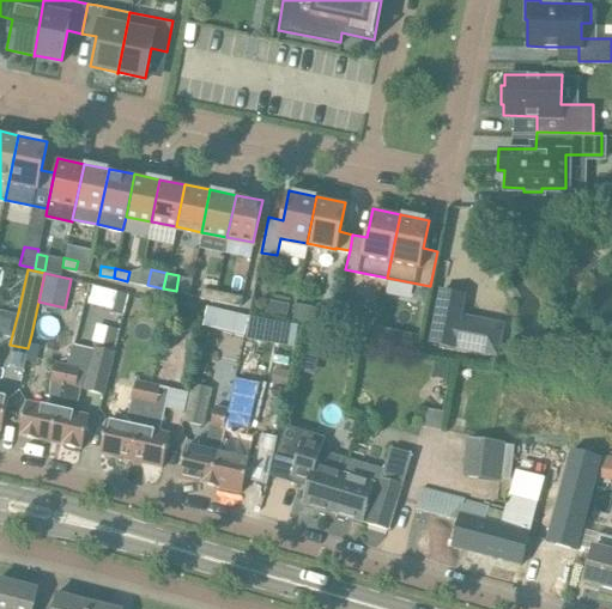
[(214,299),(216,290),(201,286),(200,296),(214,299)]
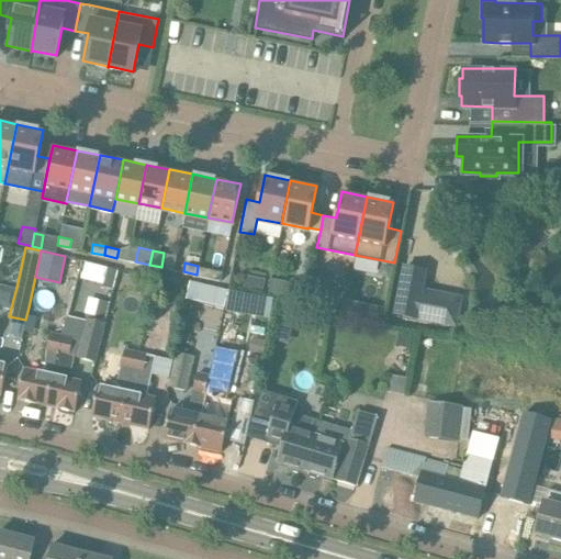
[(107,265),(102,284),(113,287),(118,268),(107,265)]
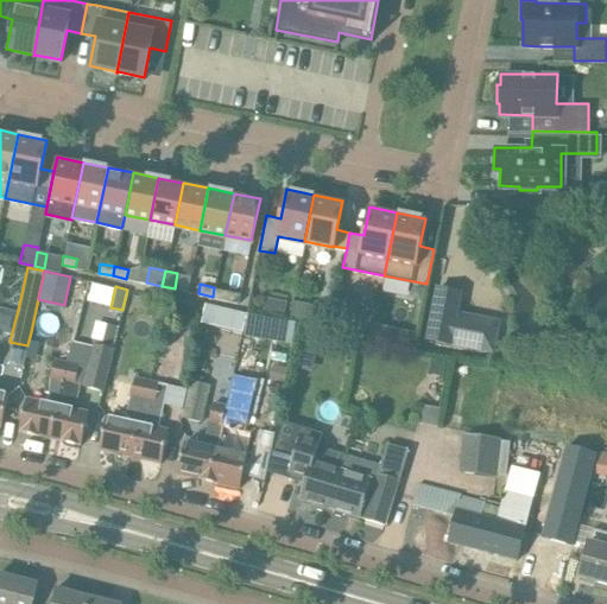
[(427,338),(492,350),(498,319),(456,312),(460,291),(437,286),(427,338)]
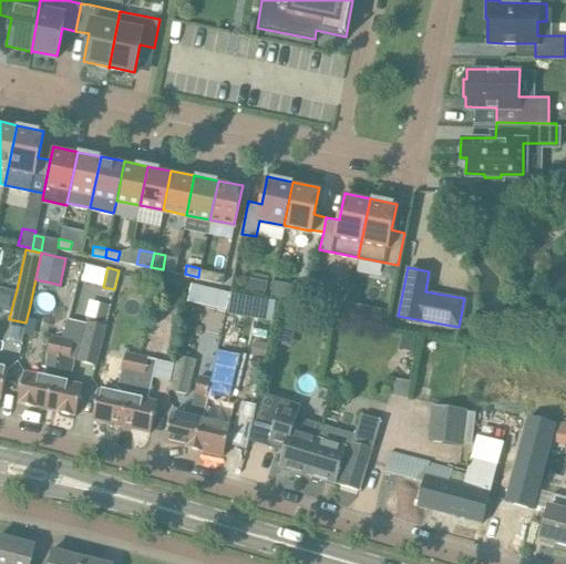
[(224,274),(222,273),(219,273),(199,268),(198,277),(219,282),(223,282),(224,274)]
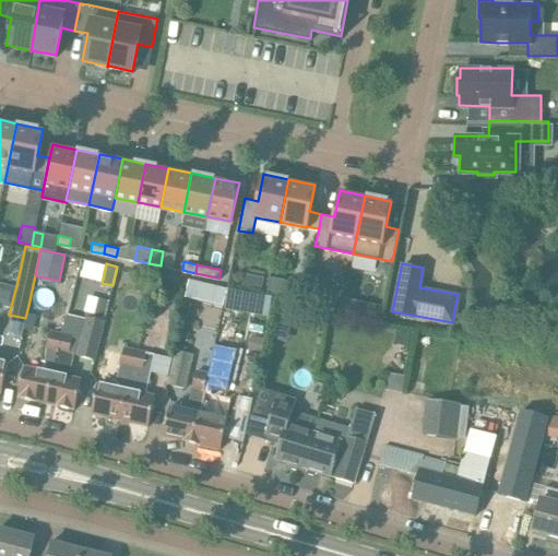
[(244,271),(240,286),(260,291),(263,275),(244,271)]
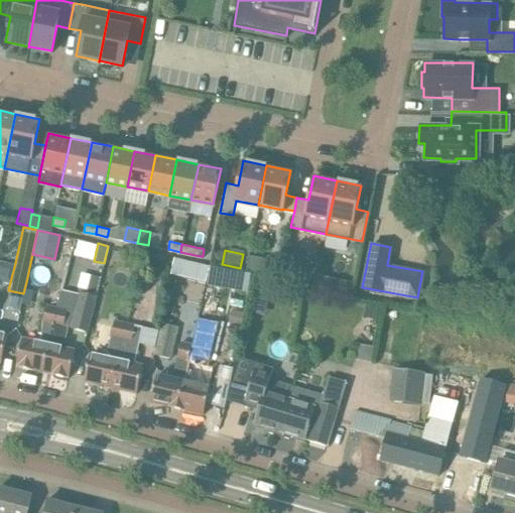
[(171,260),(140,252),(136,270),(168,278),(169,273),(171,260)]
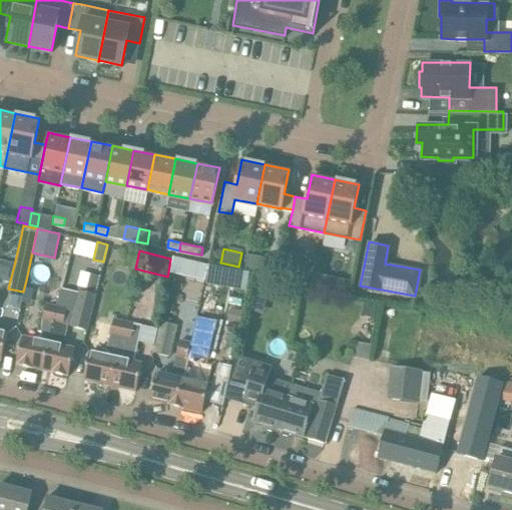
[(170,259),(168,272),(203,280),(207,263),(171,255),(170,259)]
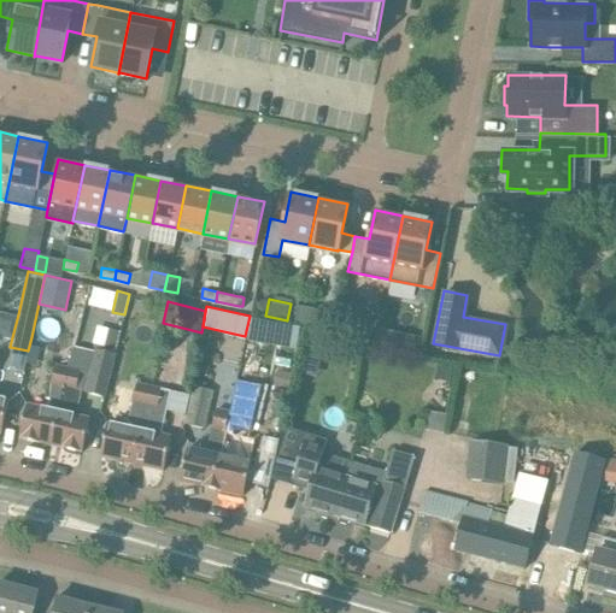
[(322,307),(317,326),(335,330),(340,311),(322,307)]
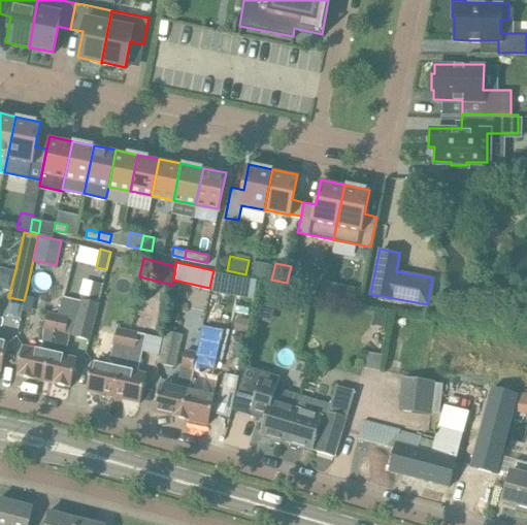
[(5,267),(1,287),(10,289),(15,269),(5,267)]
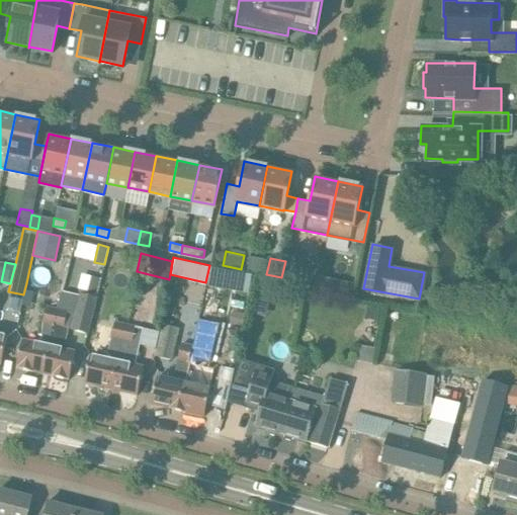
[(239,272),(236,284),(250,286),(252,275),(239,272)]
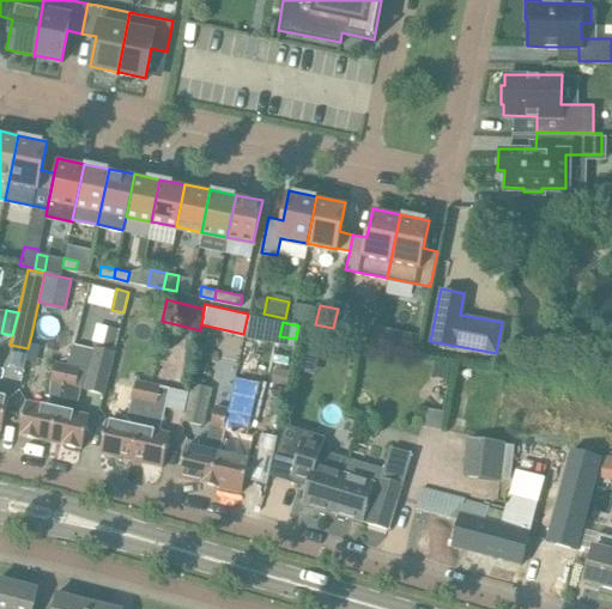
[(406,330),(404,346),(417,348),(420,333),(406,330)]
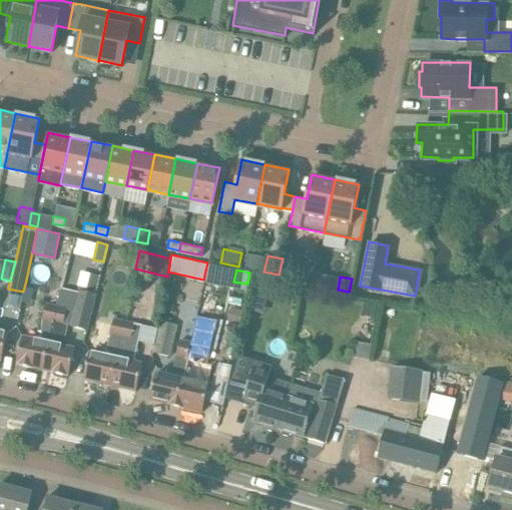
[(288,283),(283,288),(285,295),(292,296),(297,291),(295,284),(288,283)]
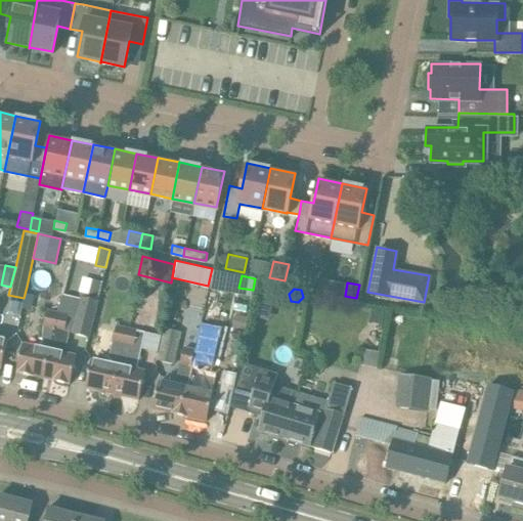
[(50,292),(49,299),(59,301),(61,295),(50,292)]
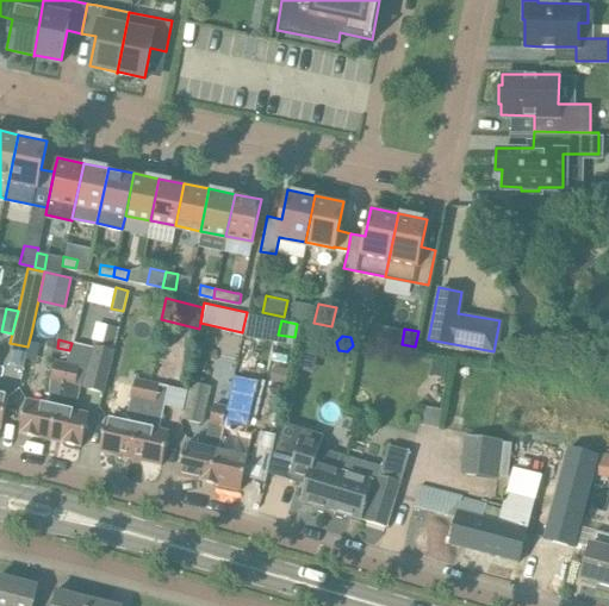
[(72,342),(67,361),(79,364),(88,366),(82,386),(103,392),(112,349),(93,344),(93,347),(72,342)]
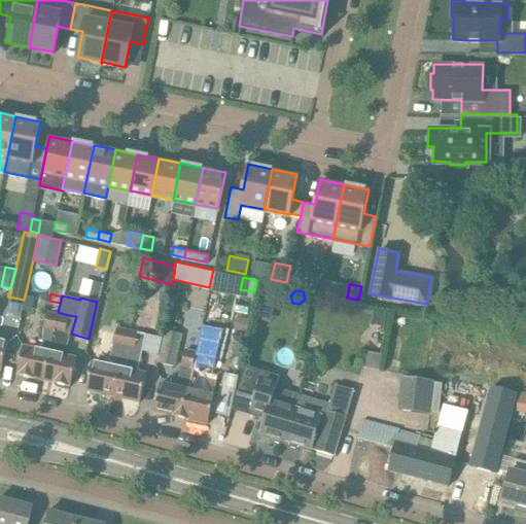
[(43,379),(58,312),(46,309),(42,326),(41,349),(23,345),(16,373),(43,379)]
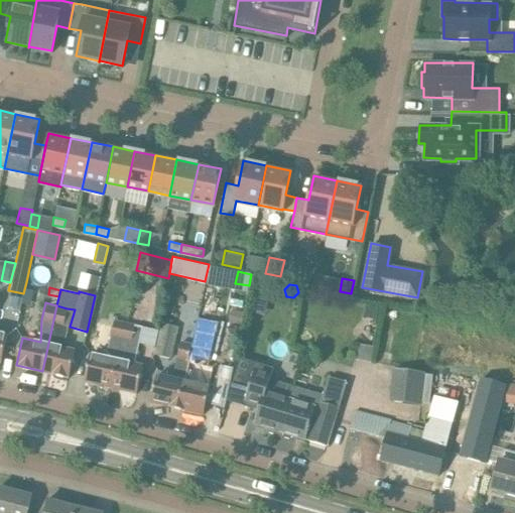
[(67,308),(56,305),(42,371),(68,376),(75,349),(59,346),(60,343),(63,343),(67,326),(63,325),(67,308)]
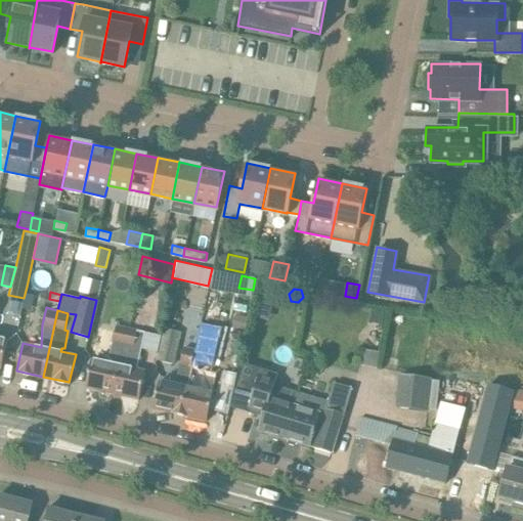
[(85,386),(112,392),(126,326),(116,323),(107,357),(110,358),(109,362),(91,358),(85,386)]
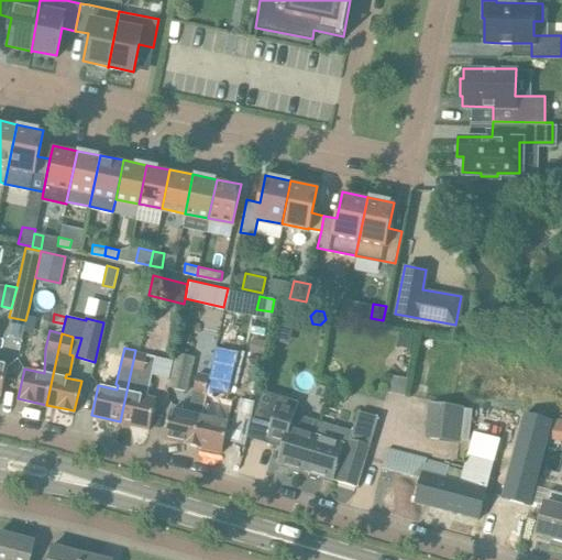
[(215,348),(209,373),(193,445),(221,450),(227,429),(228,420),(209,416),(210,412),(211,413),(218,384),(229,386),(234,364),(237,353),(215,348)]
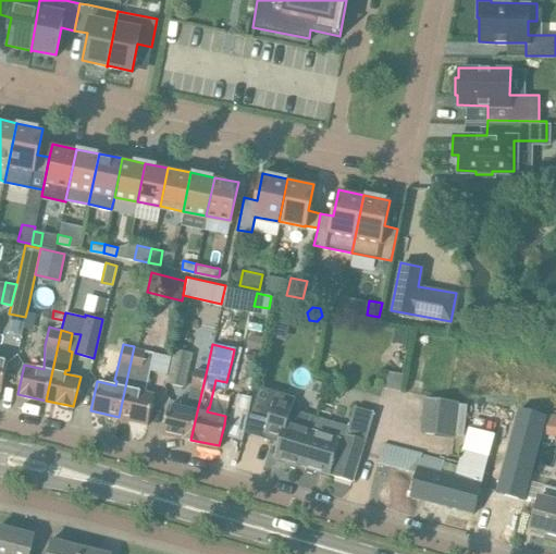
[(134,346),(119,417),(147,423),(153,394),(144,392),(153,352),(146,351),(146,349),(134,346)]
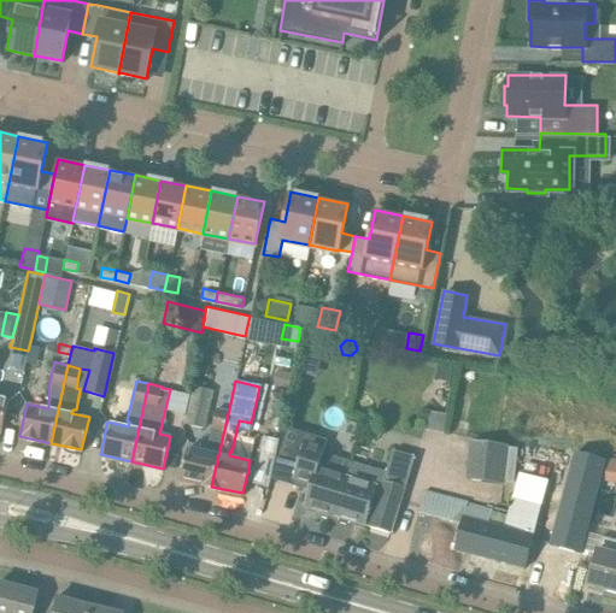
[(212,389),(192,384),(183,422),(204,426),(212,389)]
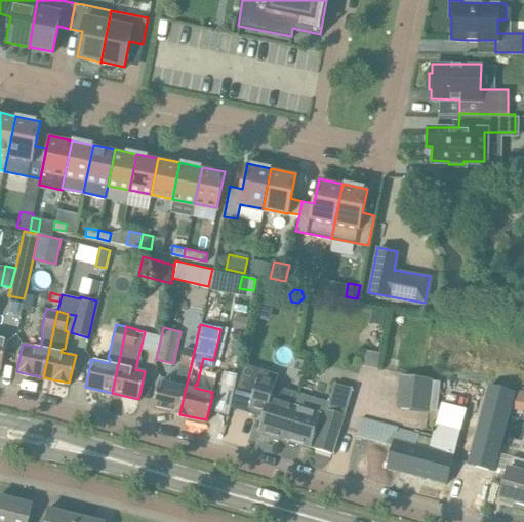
[(153,408),(179,414),(195,348),(184,346),(175,380),(177,380),(176,384),(159,380),(153,408)]
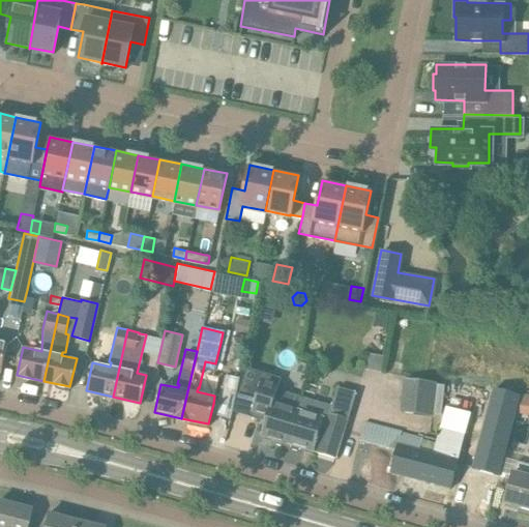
[(234,401),(231,411),(265,421),(261,434),(273,438),(274,443),(281,444),(284,441),(287,442),(296,411),(272,404),(281,378),(262,372),(244,367),(241,377),(234,401)]
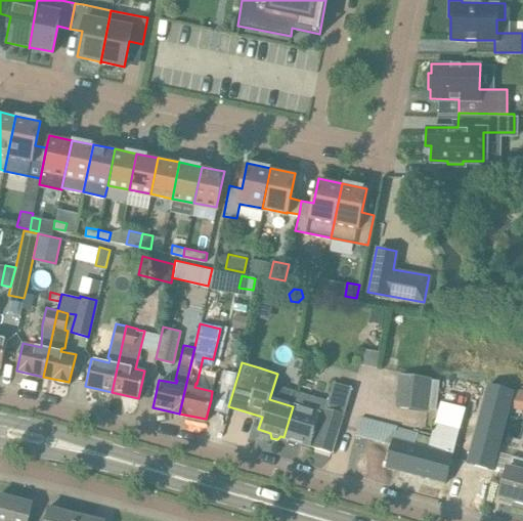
[(430,378),(398,375),(395,405),(426,408),(426,404),(435,405),(436,397),(438,386),(429,385),(430,378)]
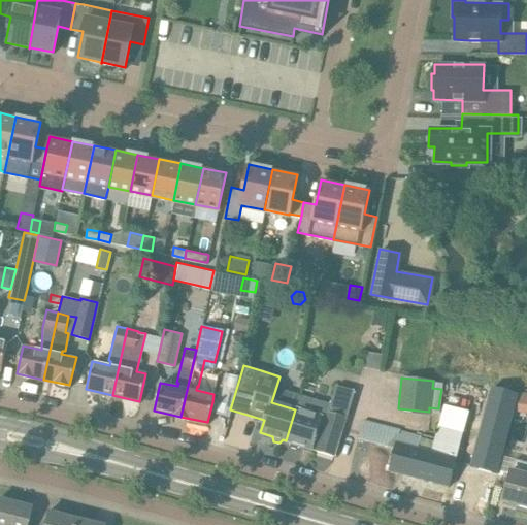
[(295,409),(286,440),(289,441),(290,446),(295,448),(299,445),(333,455),(353,389),(337,384),(327,419),(301,412),(295,409)]
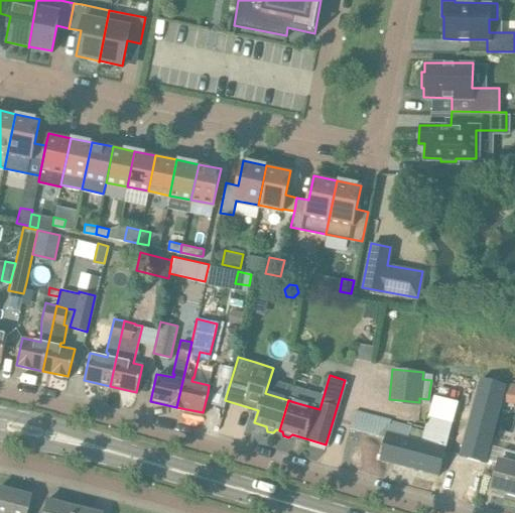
[(514,382),(506,381),(504,395),(514,396),(514,382)]
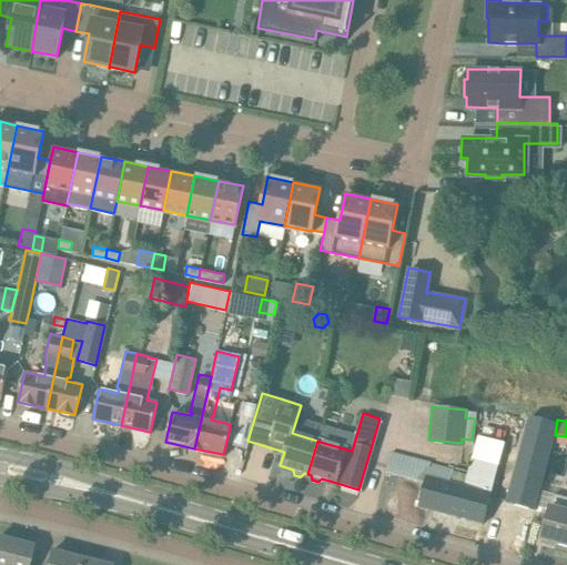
[(494,476),(467,468),(463,485),(449,482),(453,470),(429,463),(431,462),(390,450),(385,450),(380,468),(424,481),(418,505),(483,522),(488,501),(490,493),(489,492),(494,476)]
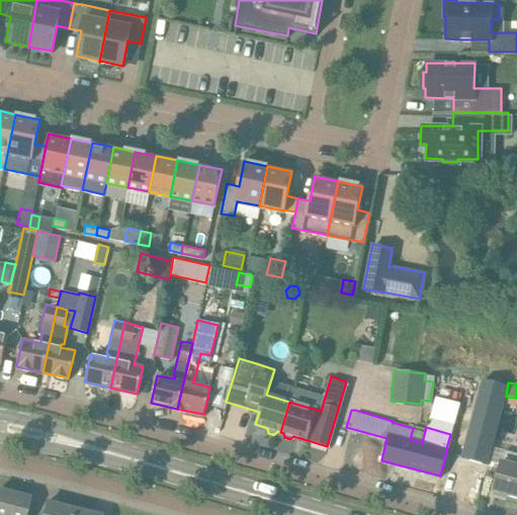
[(491,443),(472,438),(466,458),(485,464),(491,443)]
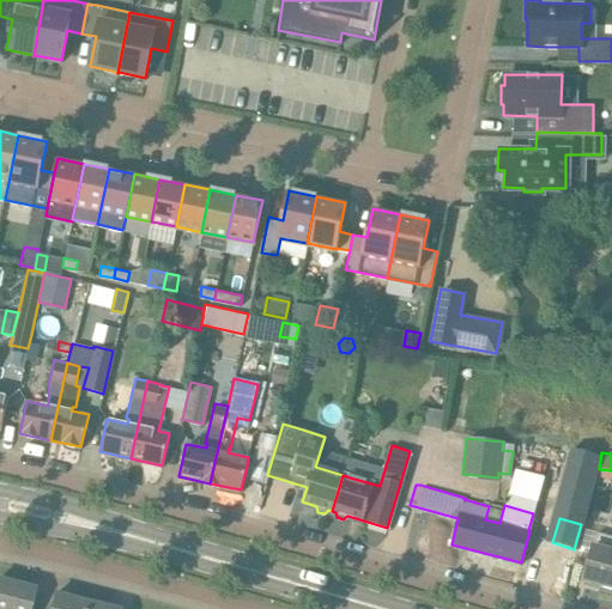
[(611,534),(597,531),(583,579),(611,586),(611,534)]
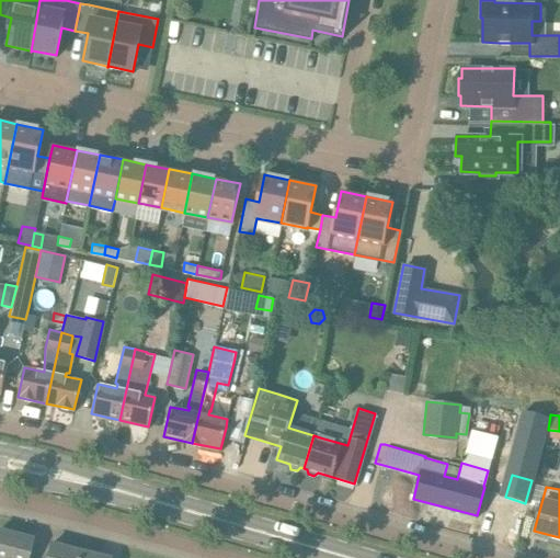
[(24,557),(31,537),(0,528),(0,557),(24,557)]
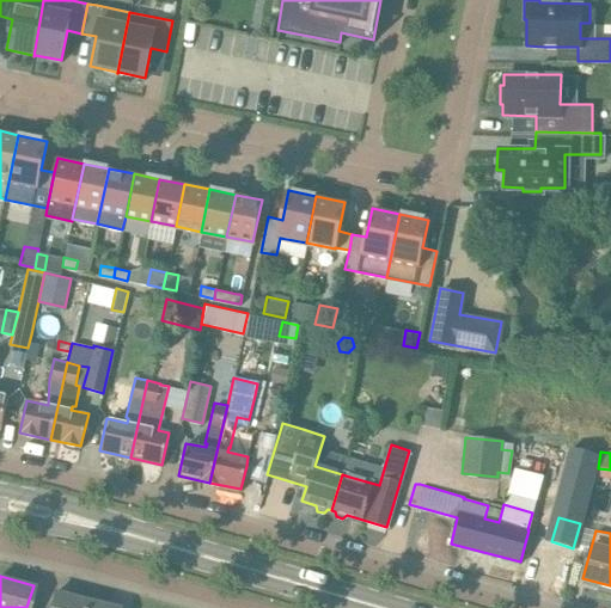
[(83,607),(86,600),(54,590),(48,607),(83,607)]
